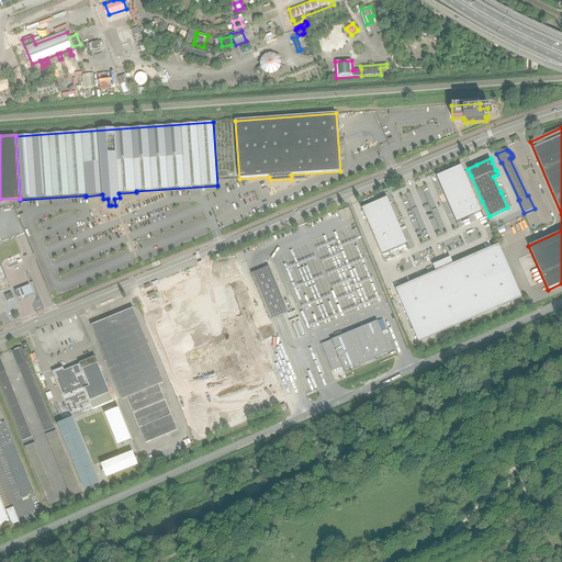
[(461,166),(437,176),(457,223),(482,212),(461,166)]
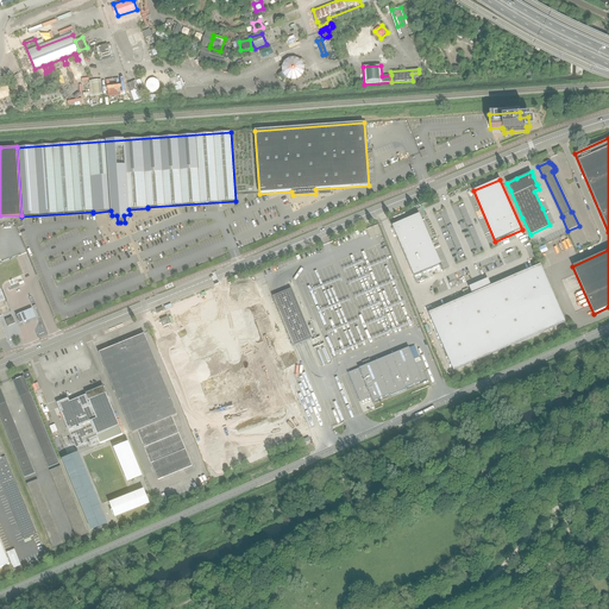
[(419,214),(391,226),(414,276),(440,264),(419,214)]
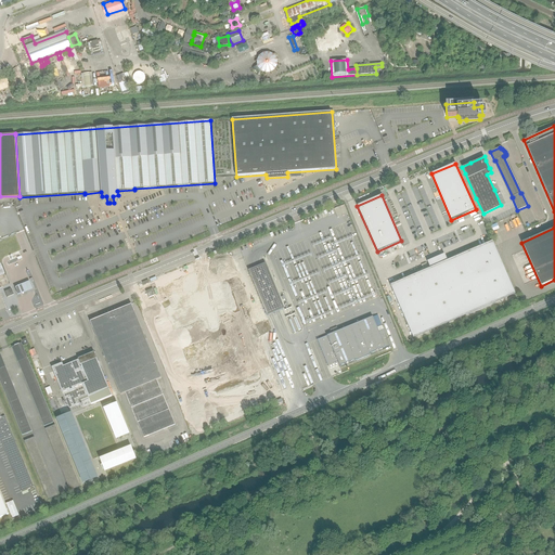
[(431,268),(390,286),(413,338),(515,294),(492,242),(446,262),(443,257),(429,263),(431,268)]
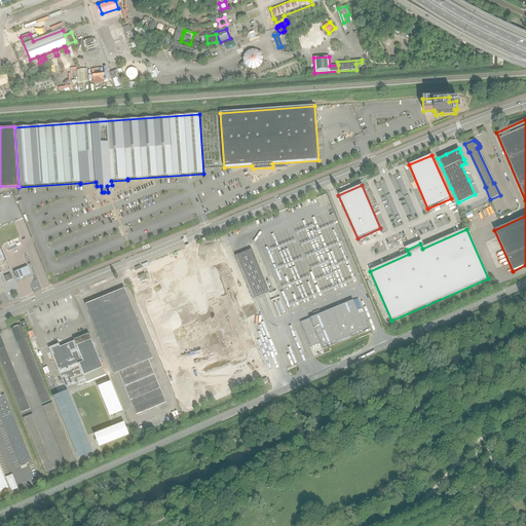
[(269,293),(252,250),(235,256),(253,299),(269,293)]
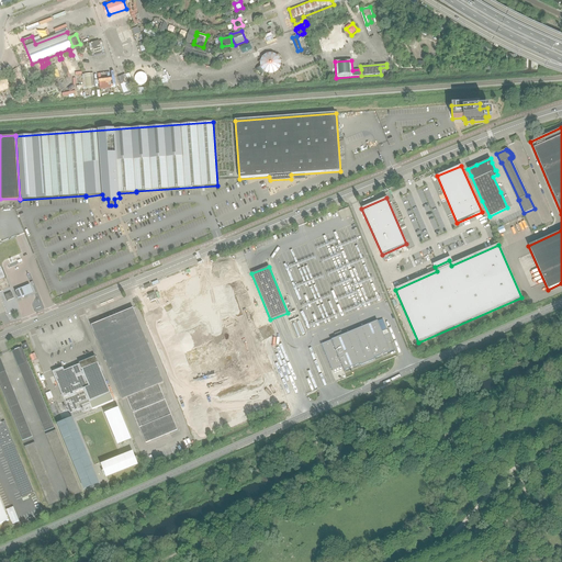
[(190,290),(208,283),(204,272),(186,279),(190,290)]
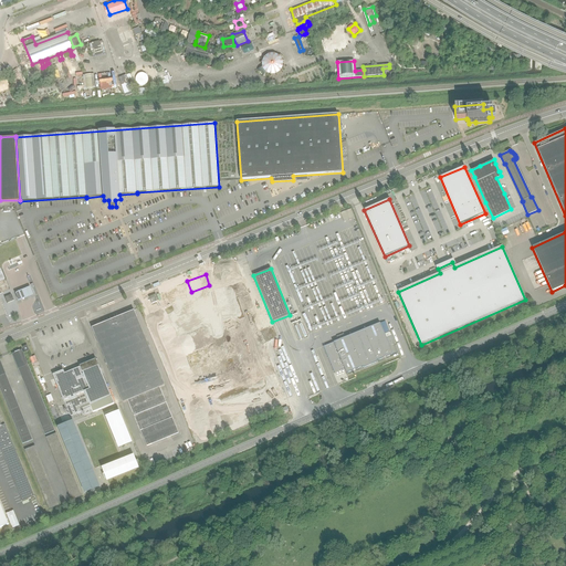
[(33,296),(29,284),(16,290),(11,291),(17,304),(20,302),(33,296)]
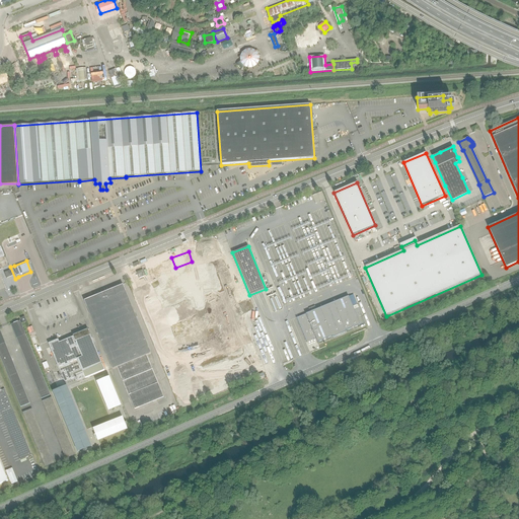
[(174,374),(183,399),(264,370),(253,343),(254,342),(252,337),(258,335),(250,311),(258,308),(254,297),(239,303),(237,297),(240,296),(236,286),(233,288),(228,276),(233,274),(229,264),(224,266),(223,262),(205,268),(208,278),(219,274),(224,288),(206,294),(196,266),(146,284),(150,293),(149,294),(178,372),(174,374)]
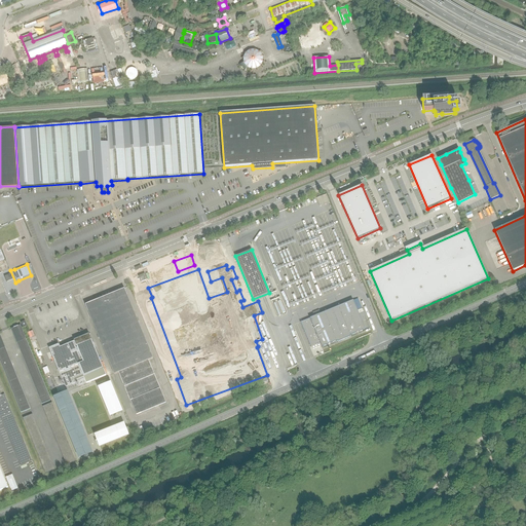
[(148,273),(140,275),(142,282),(150,279),(148,273)]
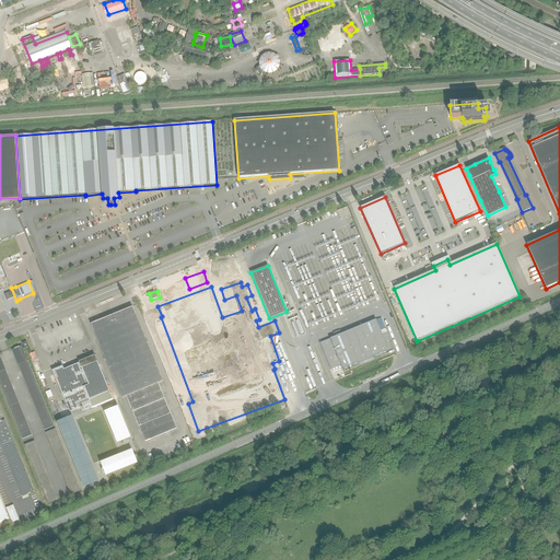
[(13,298),(11,292),(4,294),(7,301),(13,298)]
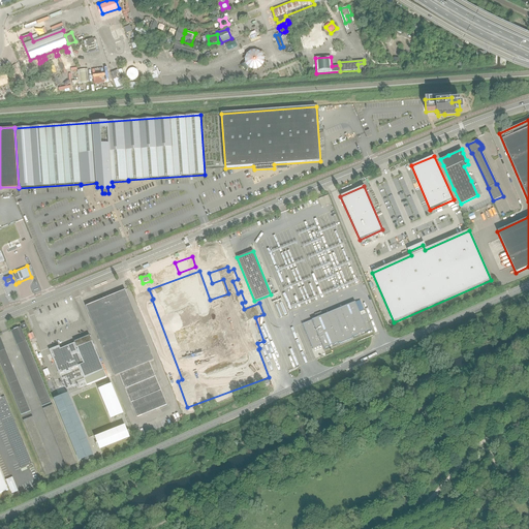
[(150,362),(154,361),(126,290),(99,301),(87,306),(115,376),(120,374),(137,416),(167,405),(150,362)]
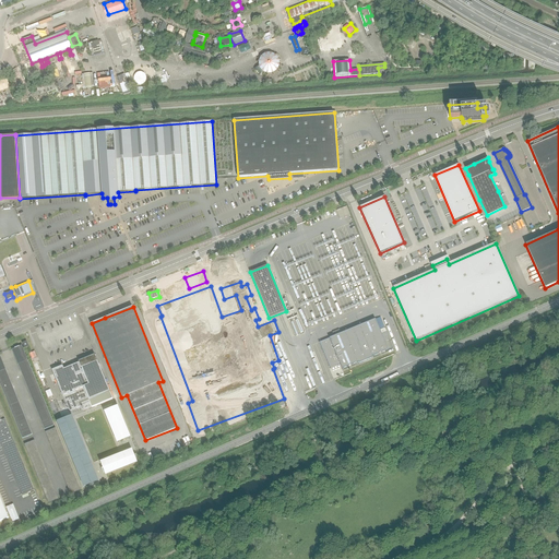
[(330,368),(340,364),(342,369),(357,363),(359,363),(371,358),(372,356),(381,353),(393,348),(387,332),(381,334),(376,319),(340,334),(337,331),(333,333),(335,336),(319,343),(330,368)]
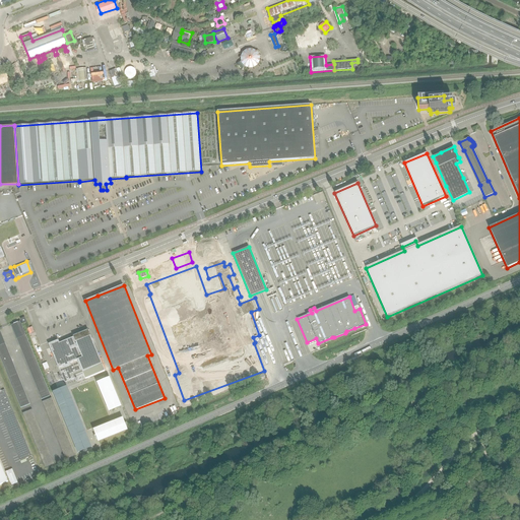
[(76,377),(77,382),(106,371),(88,330),(74,336),(75,337),(60,343),(59,340),(49,344),(59,368),(60,368),(65,382),(76,377)]
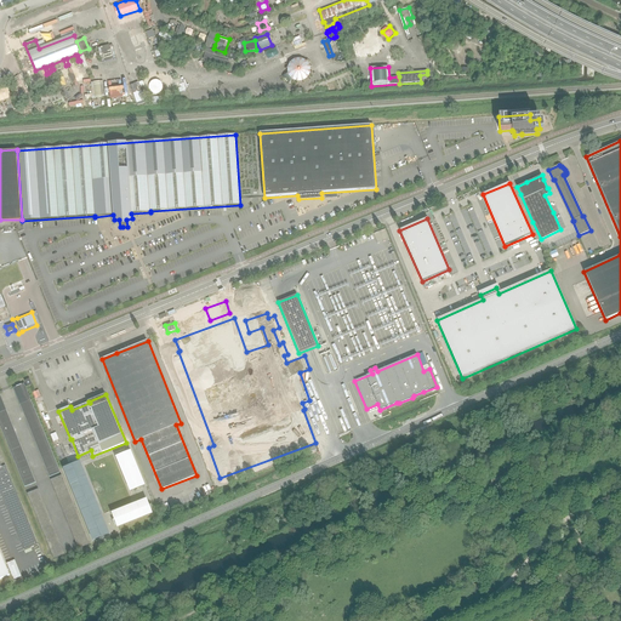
[(372,420),(369,411),(357,415),(360,425),(372,420)]
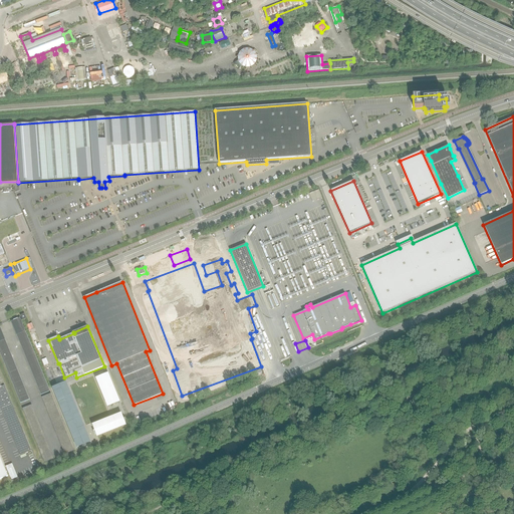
[(107,372),(95,377),(107,405),(108,405),(113,402),(118,400),(107,372)]
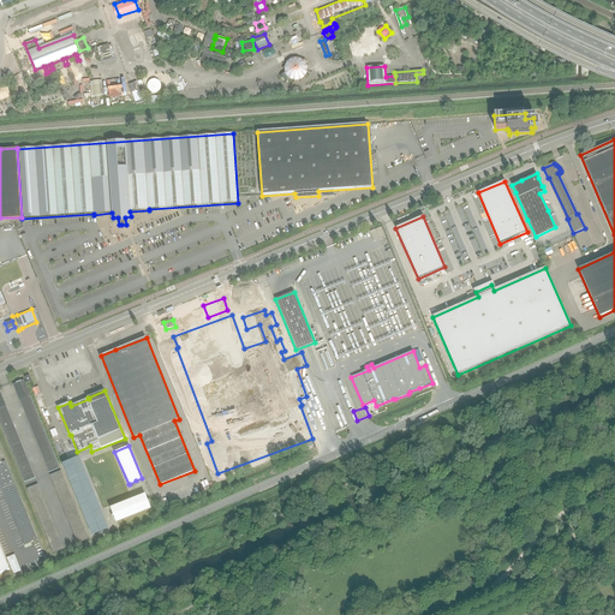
[(0,488),(17,529),(23,545),(37,539),(30,523),(5,461),(1,463),(0,459),(0,488)]
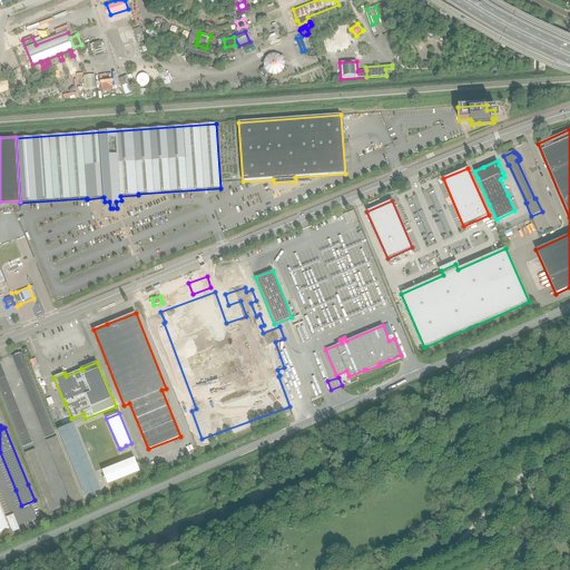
[(71,462),(86,457),(74,425),(59,432),(71,462)]
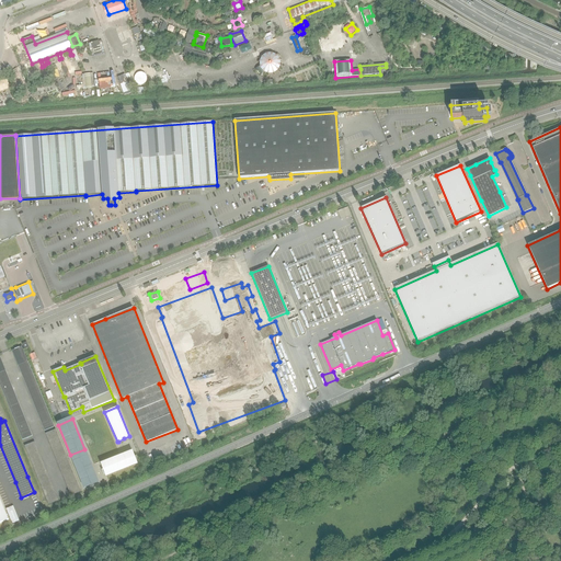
[(31,433),(30,430),(29,426),(19,431),(20,434),(21,437),(31,433)]
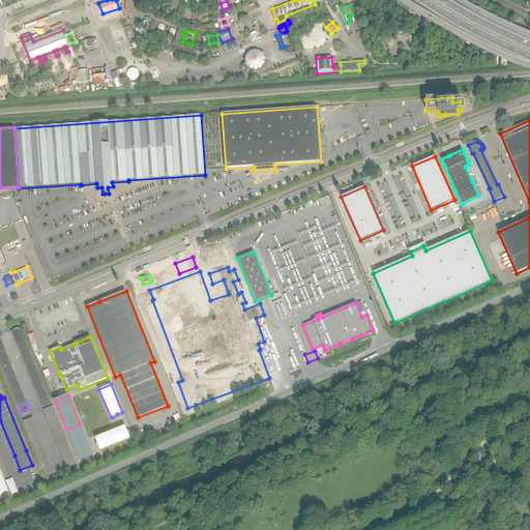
[(124,427),(96,438),(100,450),(129,439),(124,427)]
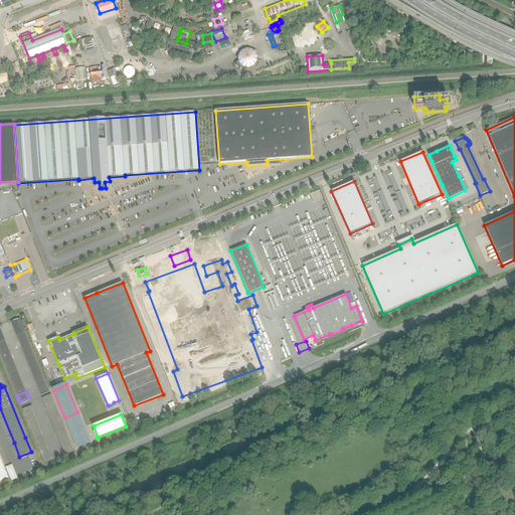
[(77,448),(90,443),(78,415),(66,420),(77,448)]
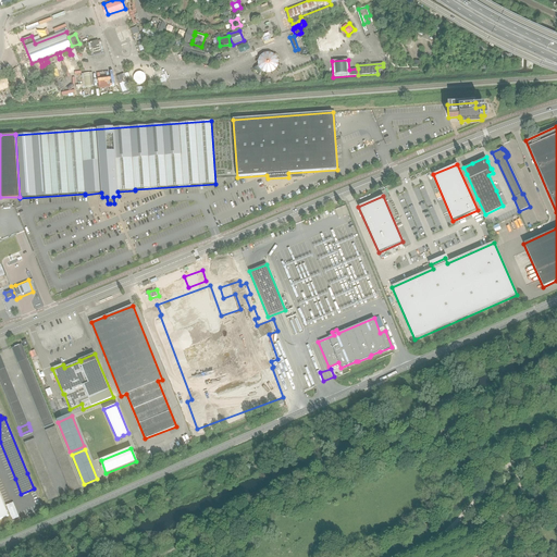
[(0,495),(0,521),(9,518),(0,495)]
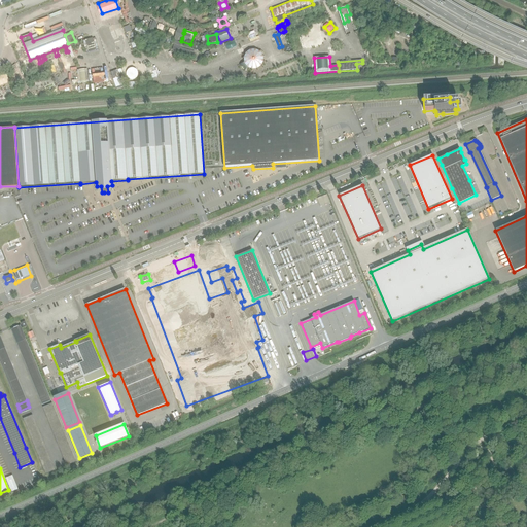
[(6,479),(11,491),(11,492),(19,490),(18,488),(12,476),(6,479)]
